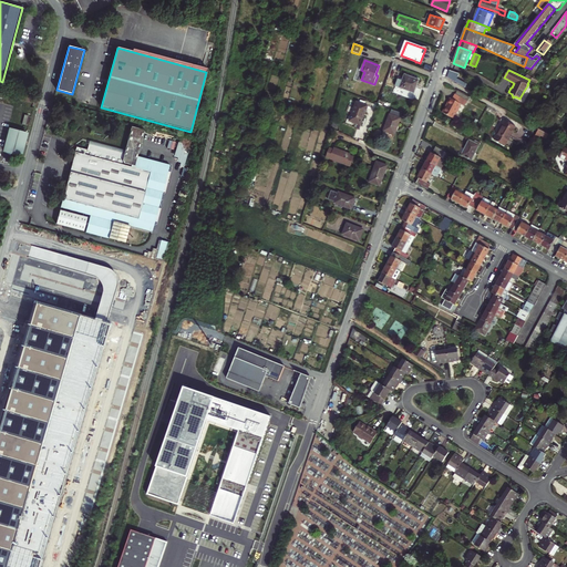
[(395,86),(414,93),(420,80),(404,74),(402,81),(398,79),(395,86)]
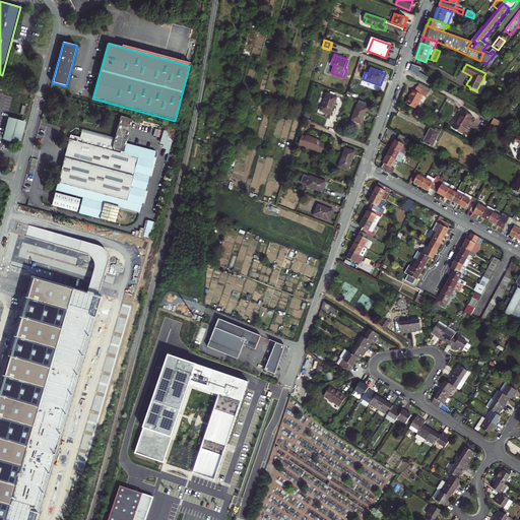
[(415,70),(414,73),(427,80),(429,77),(415,70)]
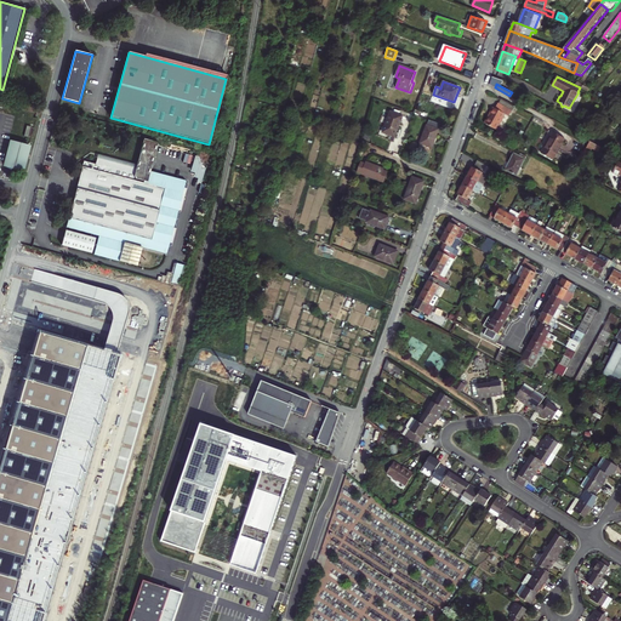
[(495,109),(493,108),(484,124),(495,130),(503,114),(508,117),(511,112),(508,109),(511,106),(507,103),(506,108),(499,104),(497,103),(495,109)]
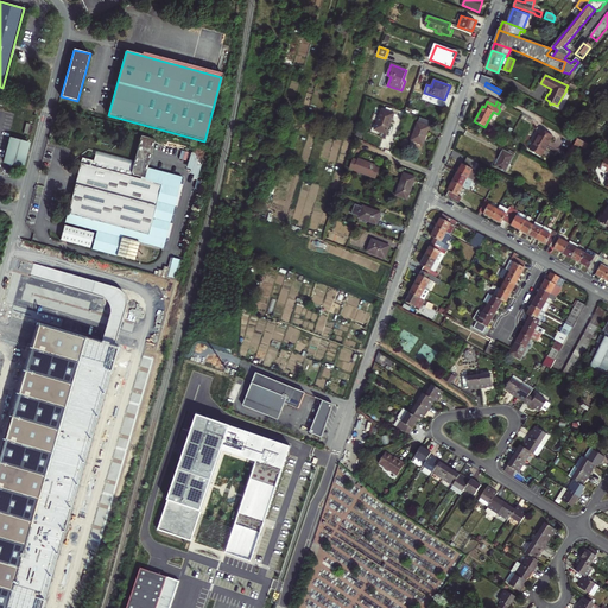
[(506,106),(501,116),(517,124),(521,113),(506,106)]
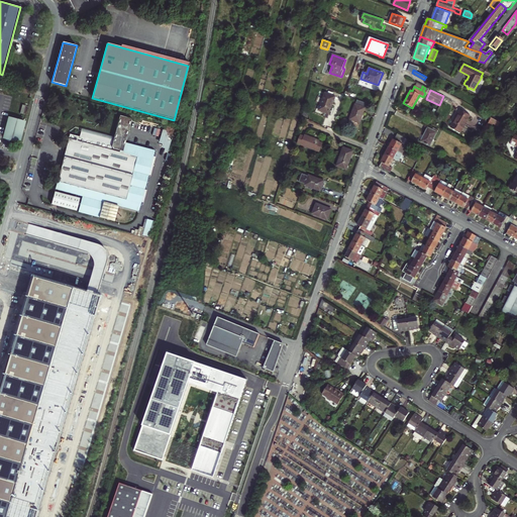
[(325,93),(319,110),(328,114),(335,97),(325,93)]
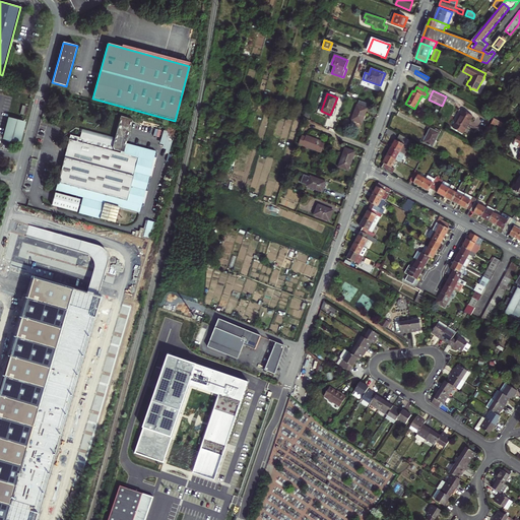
[(360,101),(351,120),(362,124),(370,104),(360,101)]
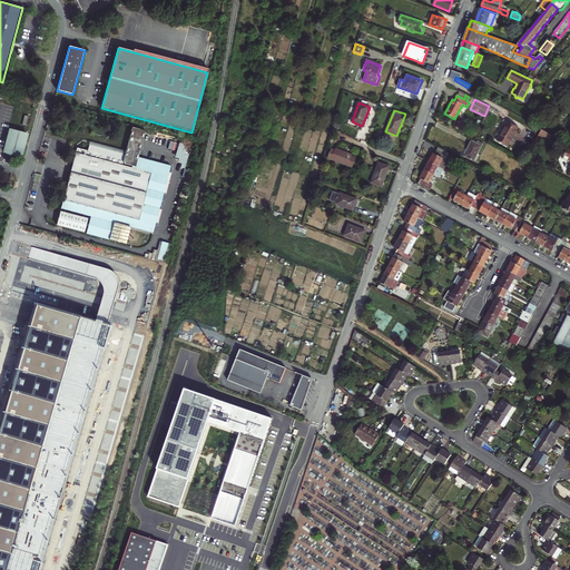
[(508,121),(498,139),(509,146),(519,127),(508,121)]
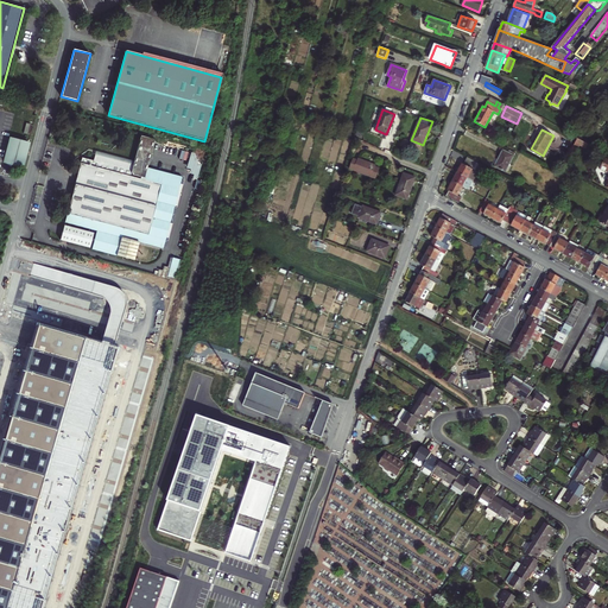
[(133,165),(95,154),(93,162),(82,158),(64,222),(96,232),(92,249),(115,257),(121,238),(160,248),(181,178),(149,170),(147,175),(145,175),(147,170),(150,160),(156,140),(141,137),(134,162),(133,165)]
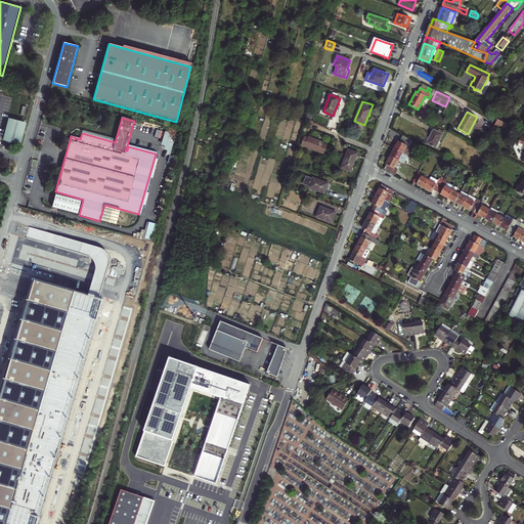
[(506,128),(508,124),(498,120),(494,126),(498,128),(500,126),(506,128)]
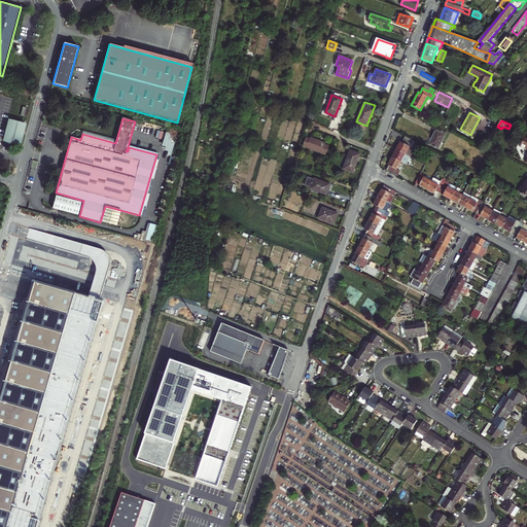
[(11,143),(20,146),(25,126),(9,121),(3,141),(6,142),(6,143),(9,145),(11,143)]
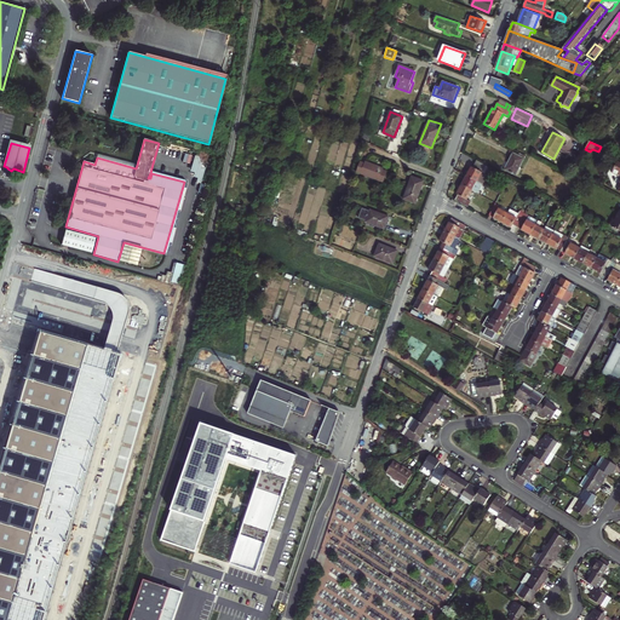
[(501,170),(512,176),(523,156),(518,154),(517,156),(511,153),(501,170)]
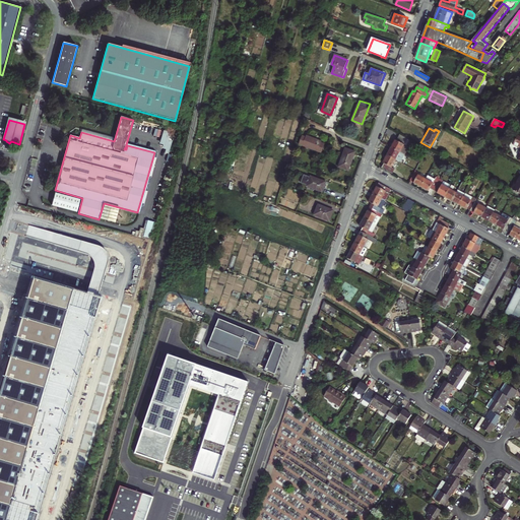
[(82,129),(81,132),(114,141),(115,138),(82,129)]
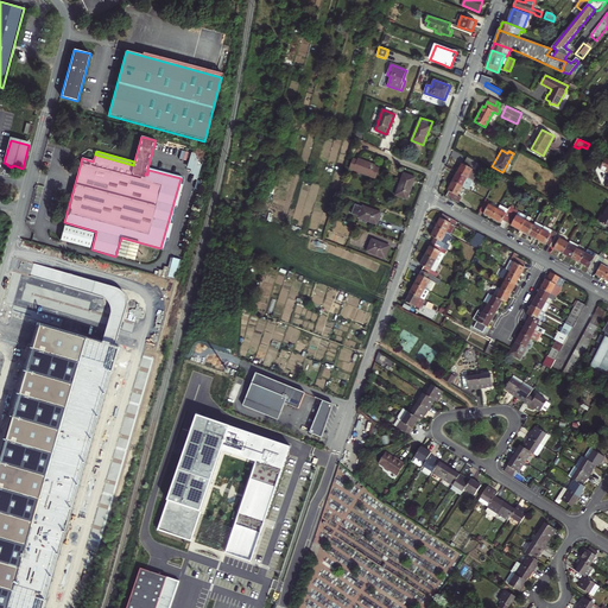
[(197,163),(197,158),(194,158),(195,153),(189,152),(187,169),(189,169),(189,173),(192,175),(192,178),(197,179),(200,164),(197,163)]
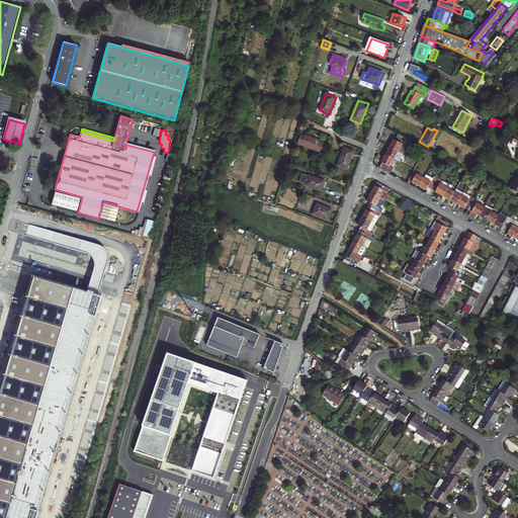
[(390,147),(403,154),(410,141),(399,134),(396,140),(394,139),(390,147)]
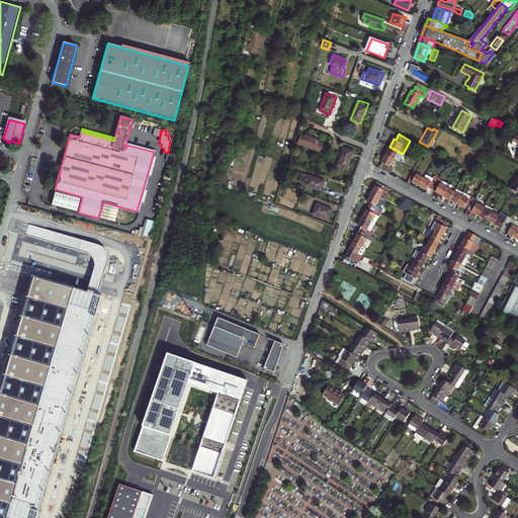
[(320,142),(306,136),(305,138),(300,136),(297,145),(320,152),(323,144),(319,143),(320,142)]
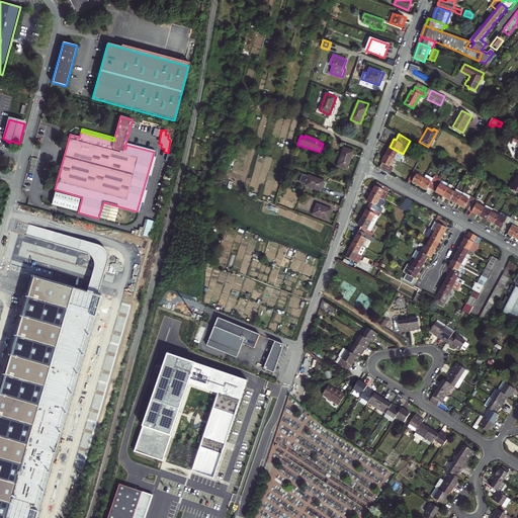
[(385,155),(395,159),(398,161),(403,154),(390,147),(385,155)]
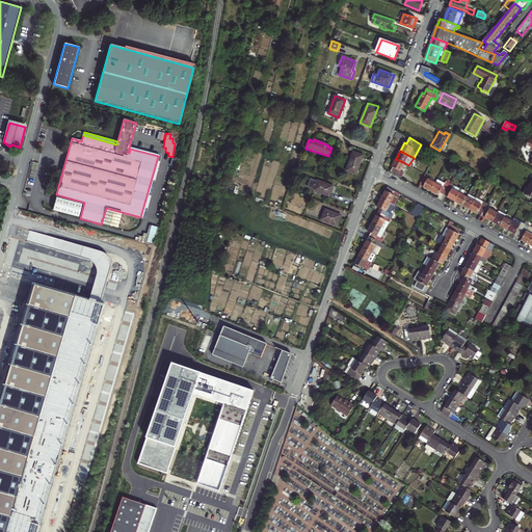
[(353,152),(346,170),(356,175),(364,156),(353,152)]
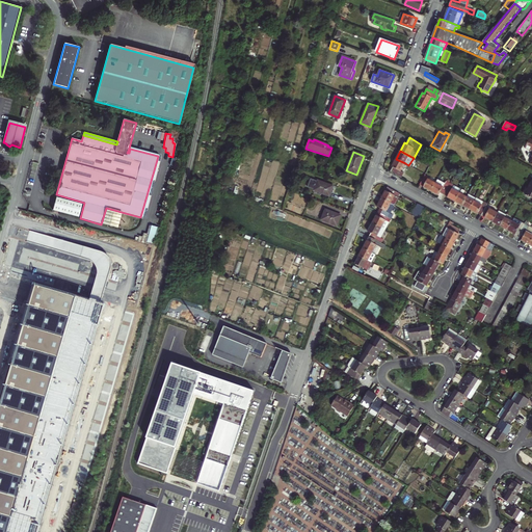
[(401,171),(405,163),(396,159),(392,166),(393,167),(391,171),(401,178),(404,173),(401,171)]
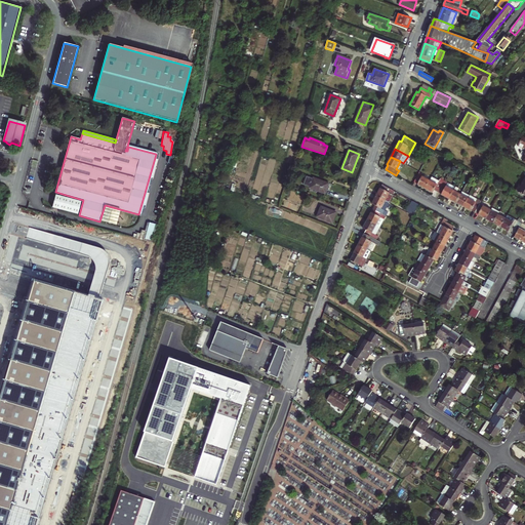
[(423,174),(419,172),(416,177),(414,183),(418,185),(426,189),(430,180),(422,176),(423,174)]
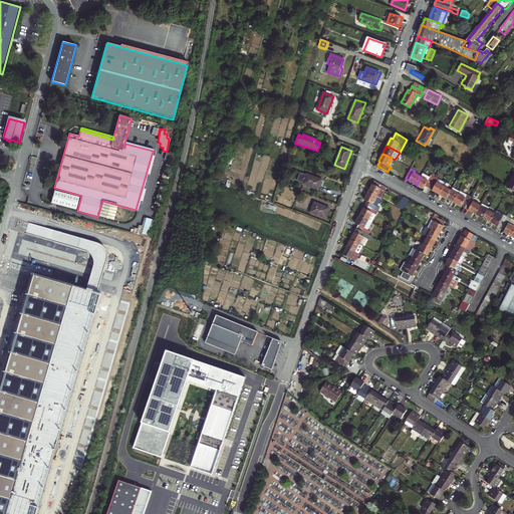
[(406,179),(408,174),(403,172),(400,178),(405,181),(406,179)]
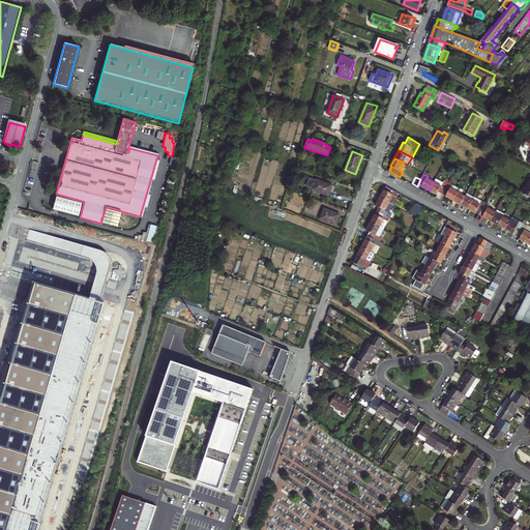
[(444,182),(437,178),(434,182),(430,190),(437,195),(439,192),(442,194),(448,182),(449,182),(445,180),(444,182)]
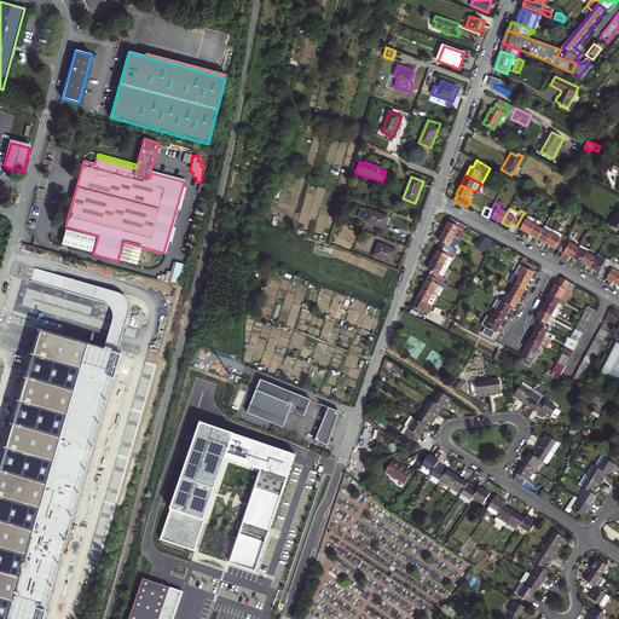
[(366,223),(385,230),(389,218),(371,210),(371,212),(363,209),(359,219),(368,221),(366,223)]
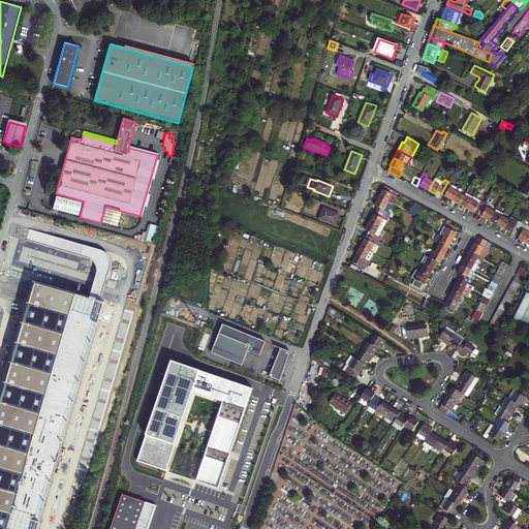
[(519,192),(528,196),(528,180),(525,188),(522,186),(519,192)]
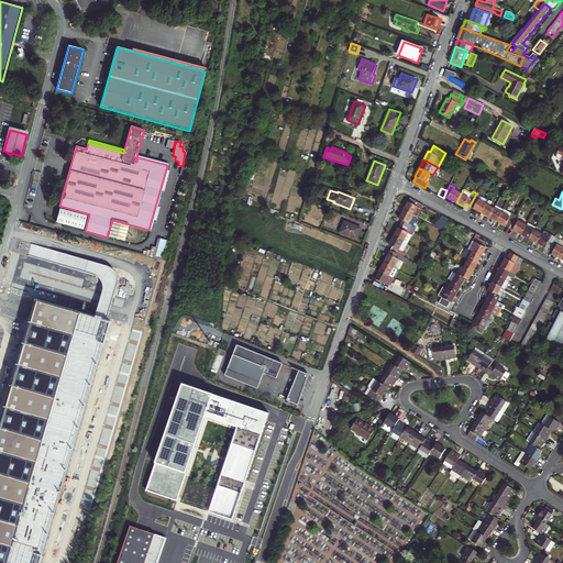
[(478,199),(479,197),(481,196),(476,194),(470,206),(474,208),(473,209),(482,213),(486,205),(478,199)]
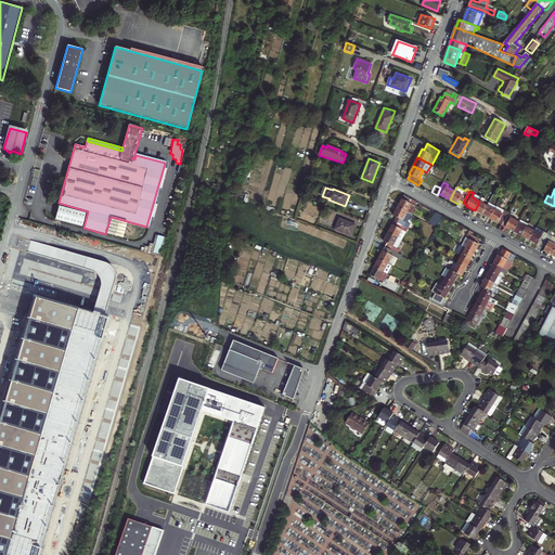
[(398,207),(408,213),(411,215),(417,203),(404,195),(398,207)]
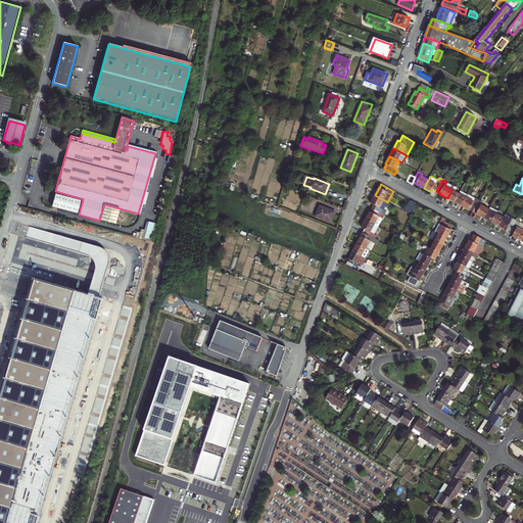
[(460,194),(452,190),(447,198),(455,202),(460,194)]
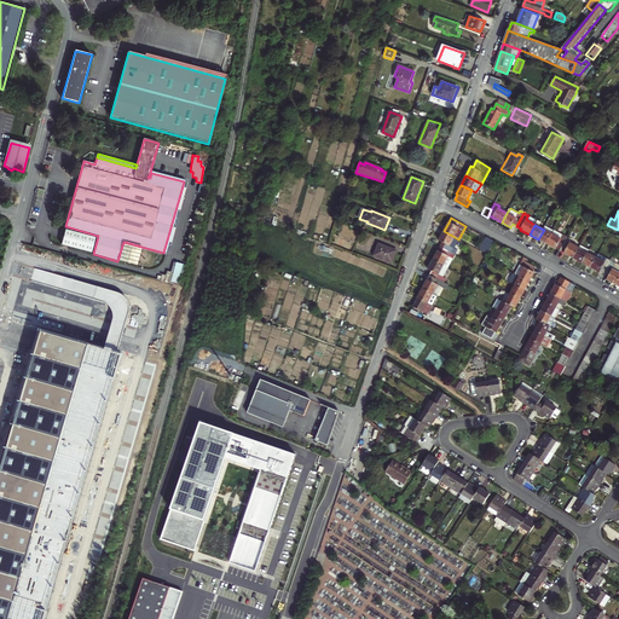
[(545,226),(544,230),(538,239),(547,244),(553,233),(554,231),(545,226)]
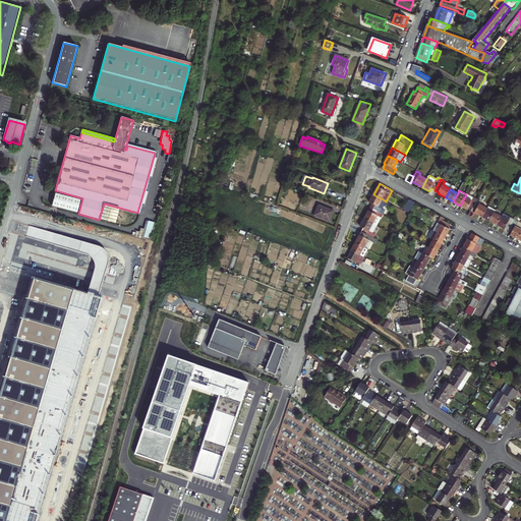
[(79,200),(54,193),(52,206),(76,213),(79,200)]
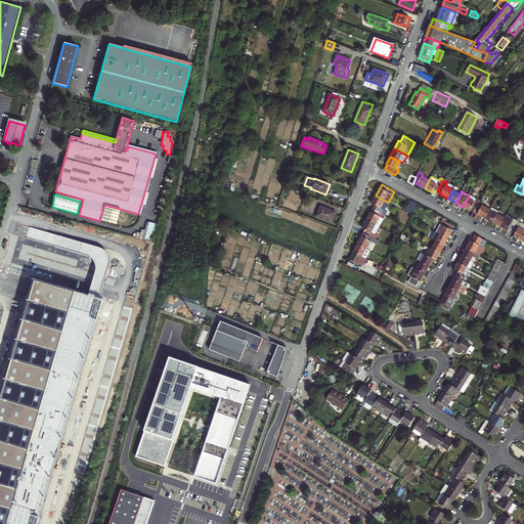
[(372,208),(385,215),(387,212),(384,210),(381,208),(385,201),(376,195),(372,203),(374,205),(372,208)]
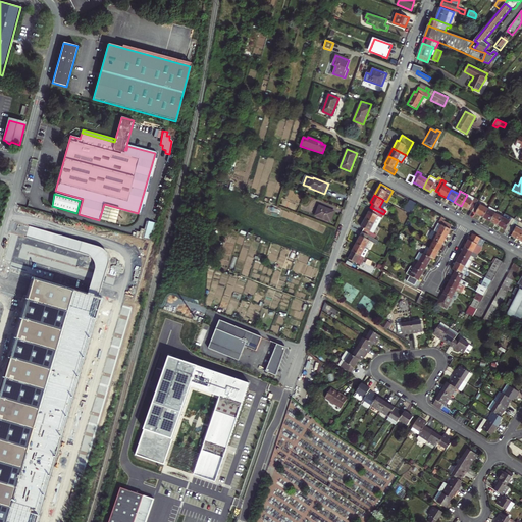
[(473,201),(466,197),(461,206),(468,210),(469,209),(472,211),(477,203),(478,200),(475,199),(473,201)]
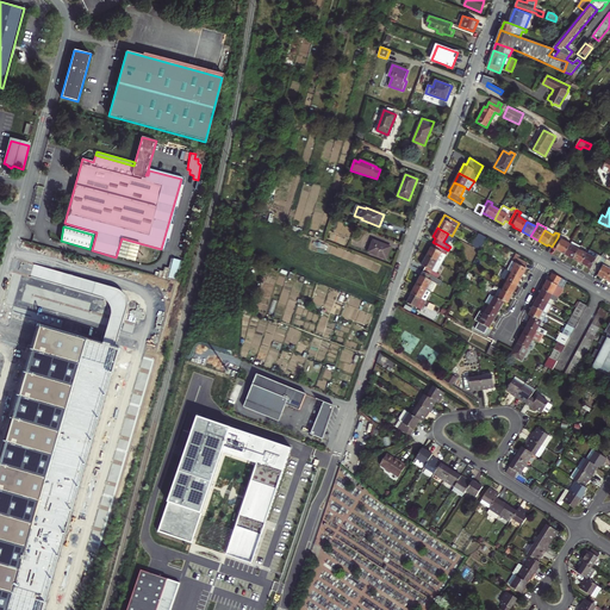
[(480,234),(473,247),(480,250),(487,237),(480,234)]
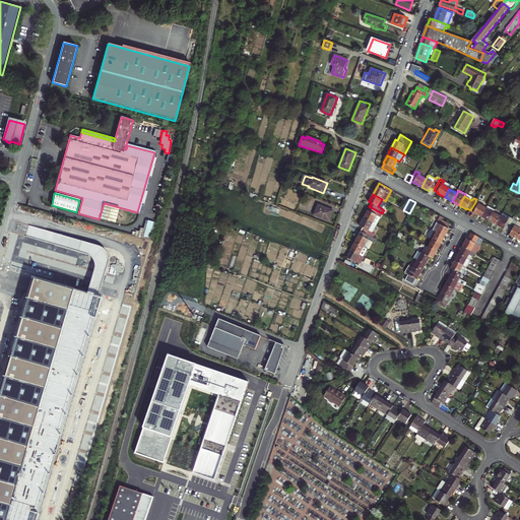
[(473,213),(481,216),(485,208),(475,202),(470,210),(474,212),(473,213)]
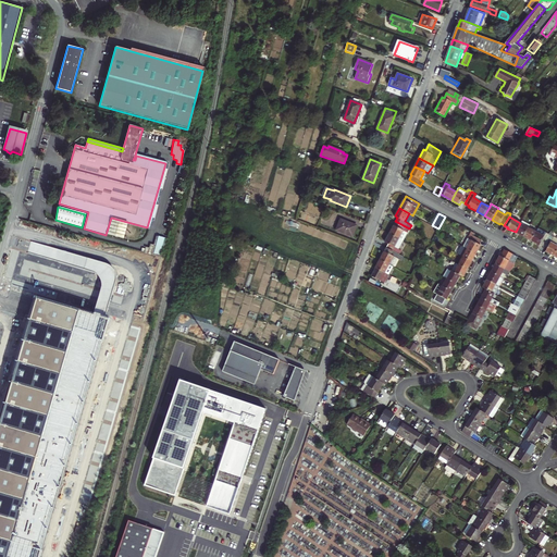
[(337,231),(354,237),(357,225),(347,222),(347,223),(341,221),(337,231)]
